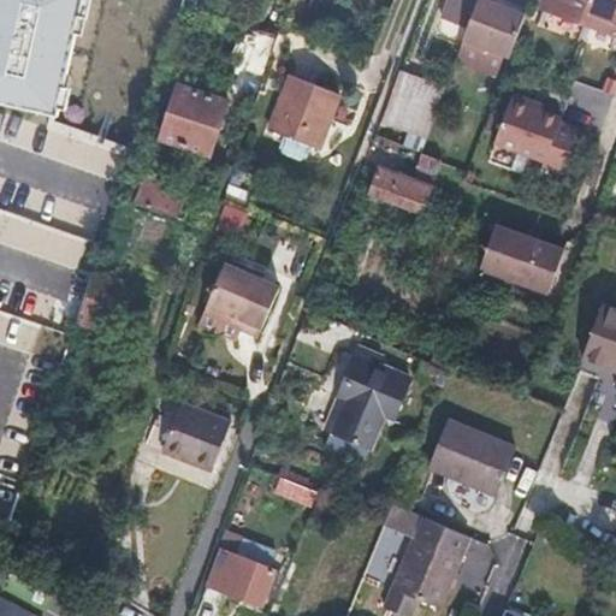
[(0,0),(0,98),(49,110),(69,0),(0,0)]
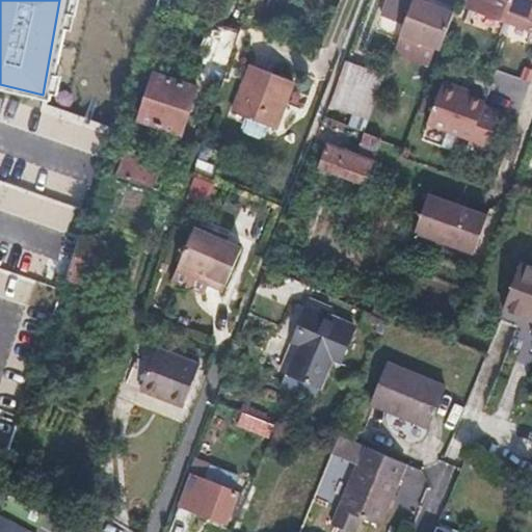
[(410,0),(388,0),(388,1),(408,9),(410,0)]
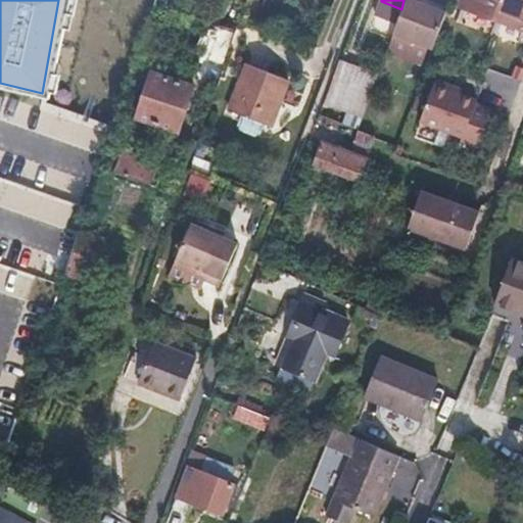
[(403,0),(401,9),(395,26),(435,41),(448,4),(439,0),(403,0)]
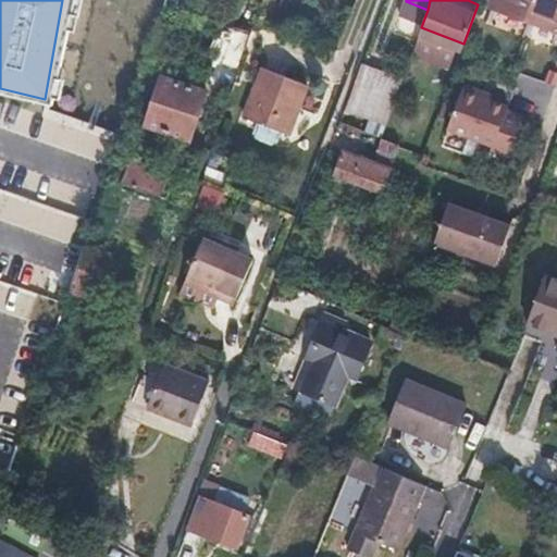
[(534,0),(496,0),(493,10),(527,21),(534,0)]
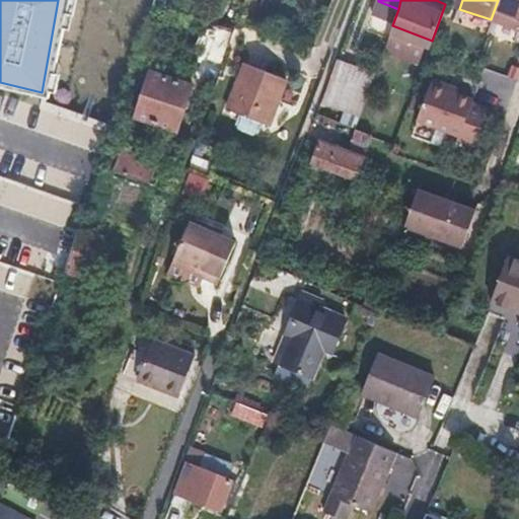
[(518,0),(498,0),(491,19),(517,29),(518,22),(518,0)]
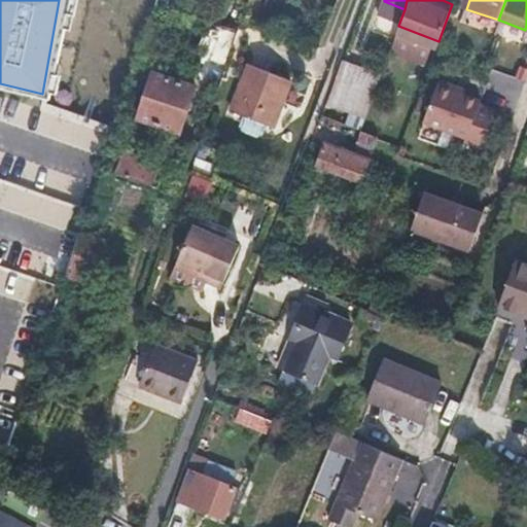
[(288,80),(247,65),(229,112),(270,129),(288,80)]
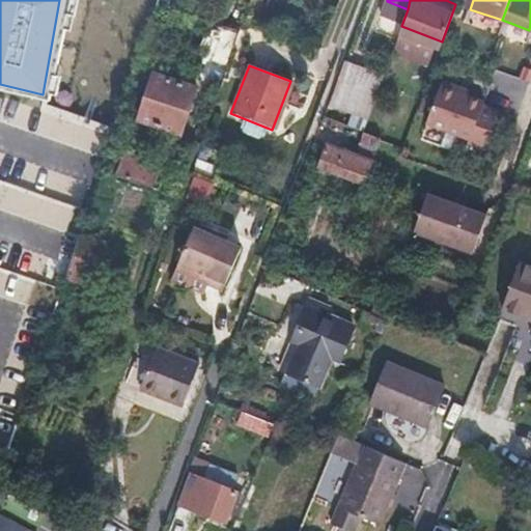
[(194,89),(152,75),(137,121),(178,136),(194,89)]
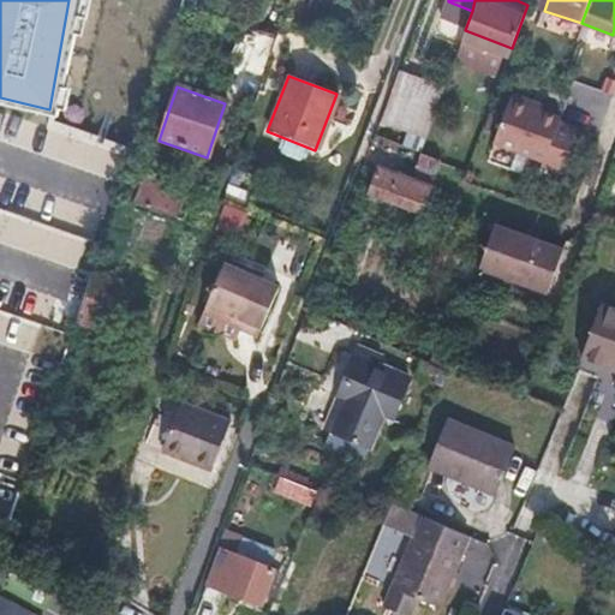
[(509,88),(507,95),(539,106),(542,100),(509,88)]
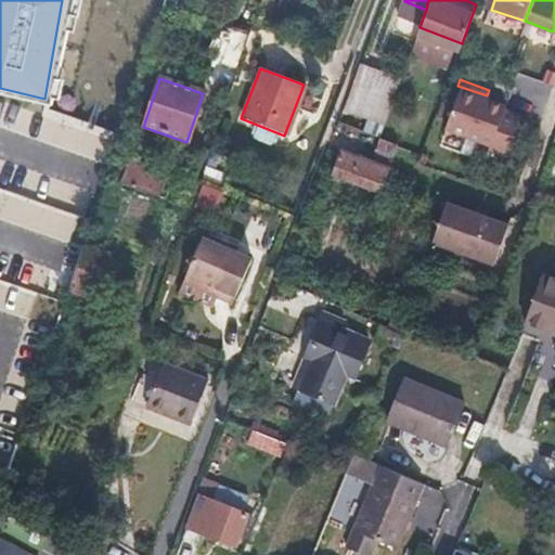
[(392,99),(353,85),(340,114),(381,130),(392,99)]
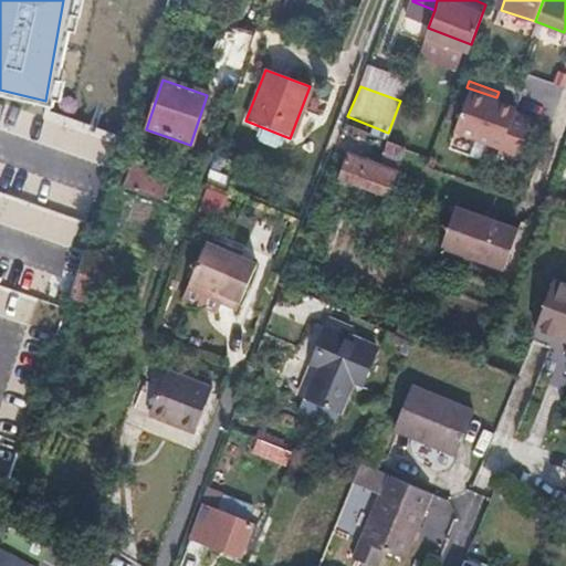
[(496,97),(467,87),(452,127),(501,145),(514,108),(515,104),(496,97)]
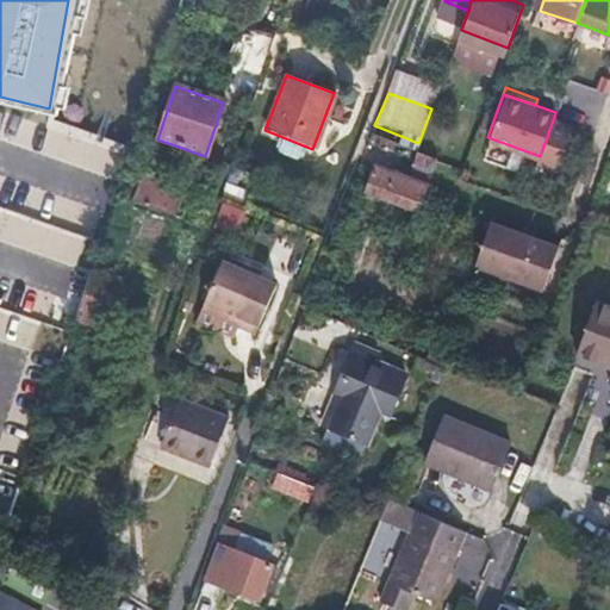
[(574,124),(554,117),(540,156),(539,161),(558,168),(574,124)]
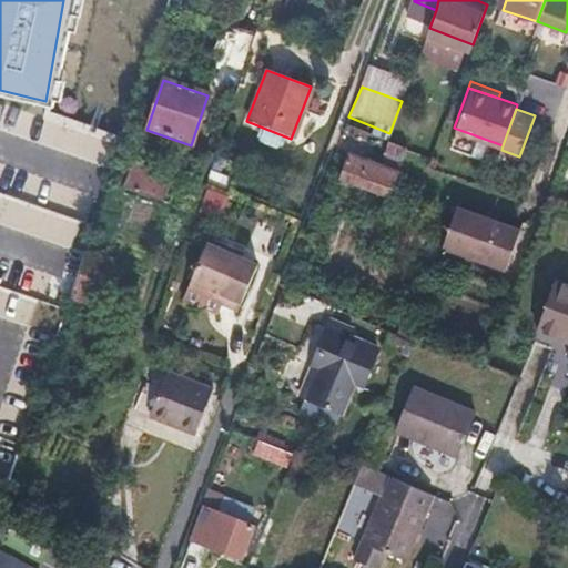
[(405,148),(387,140),(382,152),(402,159),(404,151),(405,148)]
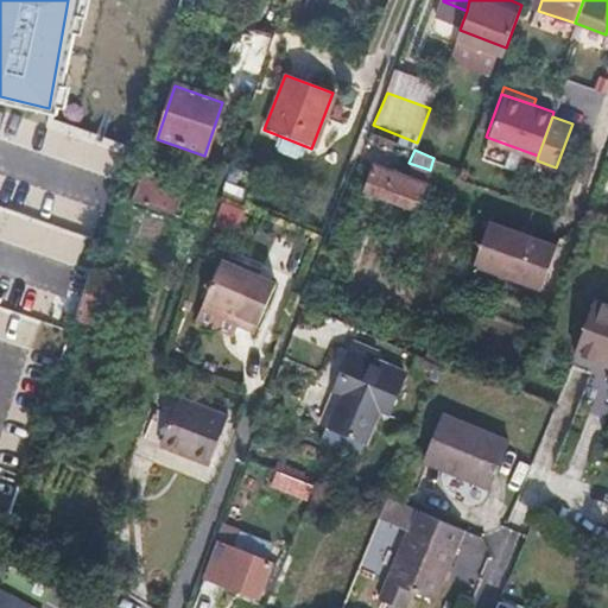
[(432,162),(430,170),(426,181),(449,189),(456,169),(432,162)]
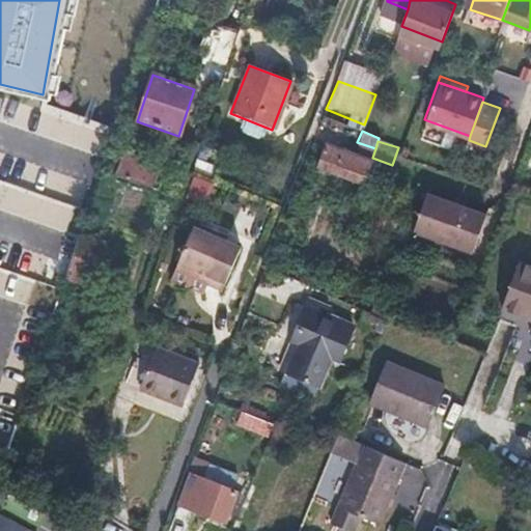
[(354,157),(327,146),(317,168),(363,185),(371,161),(355,155),(354,157)]
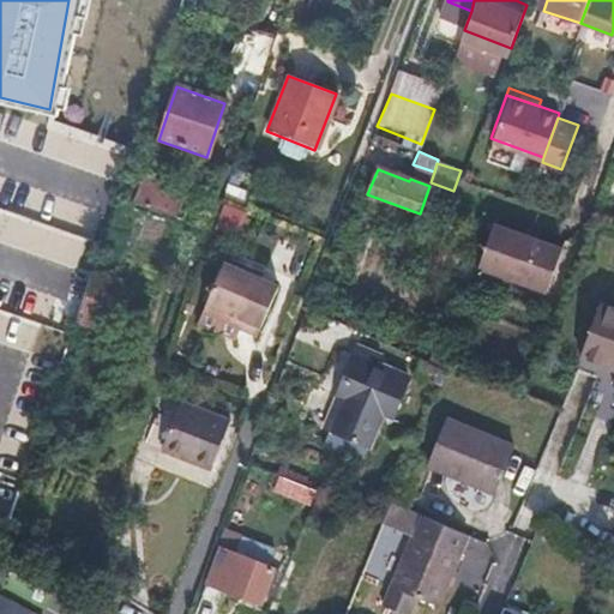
[(190,200),(140,182),(133,204),(182,221),(190,200)]
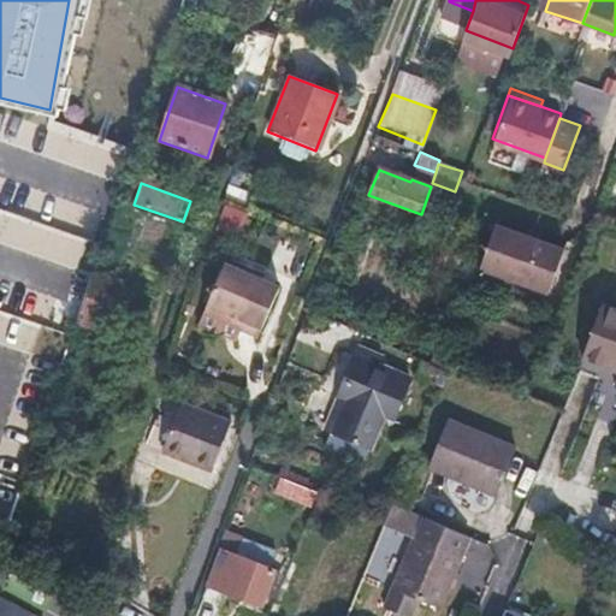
[(515,230),(493,221),(477,267),(545,291),(560,253),(513,236),(515,230)]
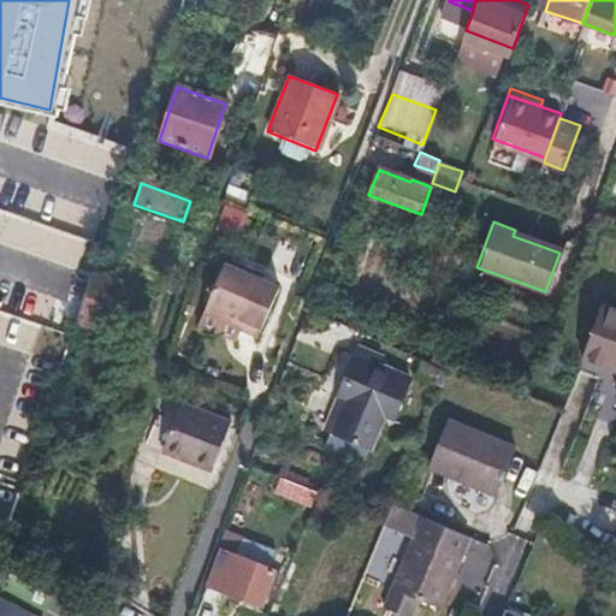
[(515,230),(513,236),(560,253),(562,247),(515,230)]
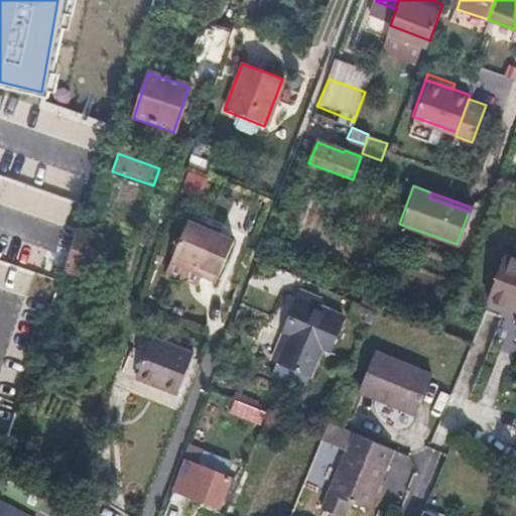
[(197,207),(192,206),(179,240),(202,248),(211,252),(209,258),(209,260),(225,266),(241,223),(224,217),(226,212),(199,202),(197,207)]
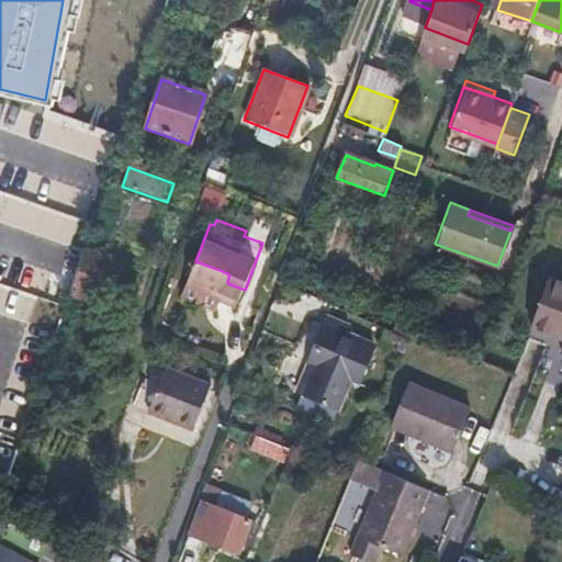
[(107,255),(83,247),(70,287),(68,294),(91,302),(107,255)]
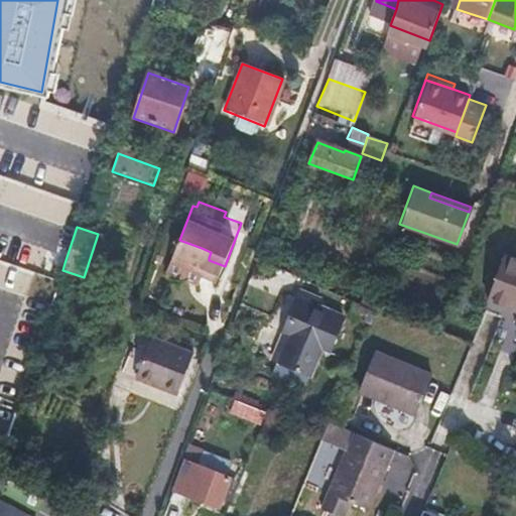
[(211,252),(202,248),(199,254),(209,258),(211,252)]
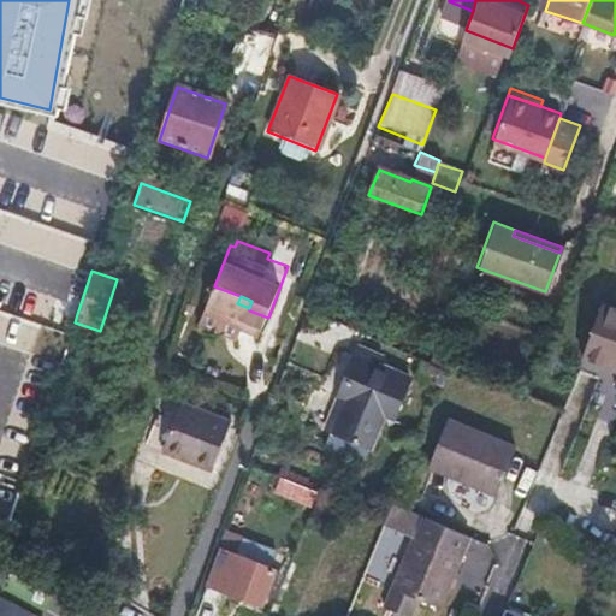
[(615,314),(598,308),(579,359),(615,372),(615,378),(612,388),(615,388),(615,314)]
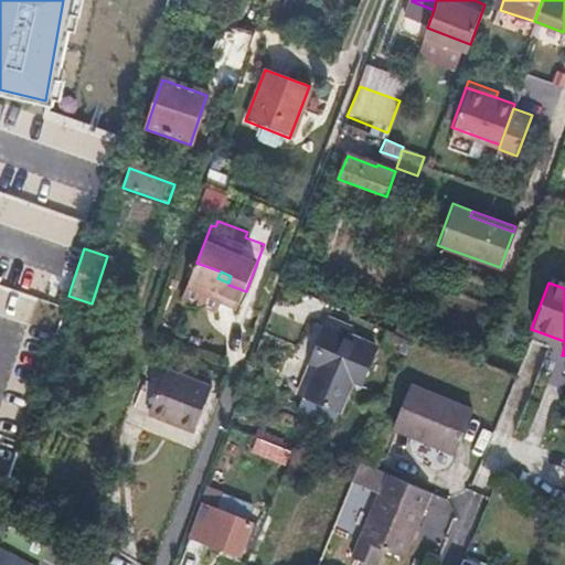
[(311,365),(317,368),(304,398),(340,414),(353,383),(359,385),(374,351),(327,330),(311,365)]
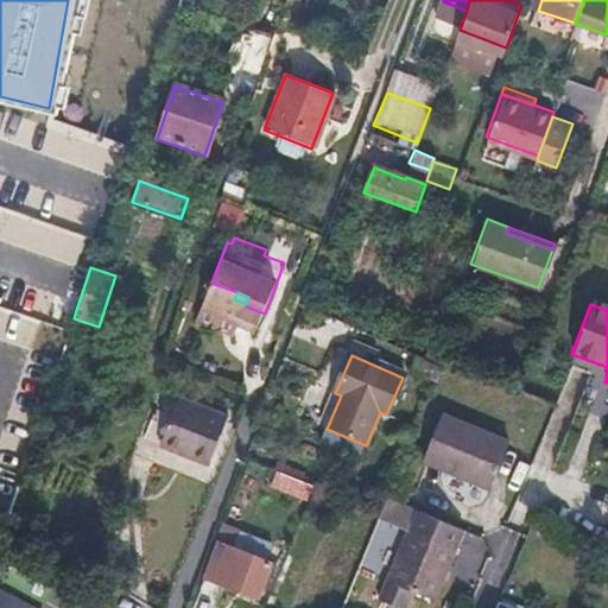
[(442,368),(416,356),(409,369),(436,381),(442,368)]
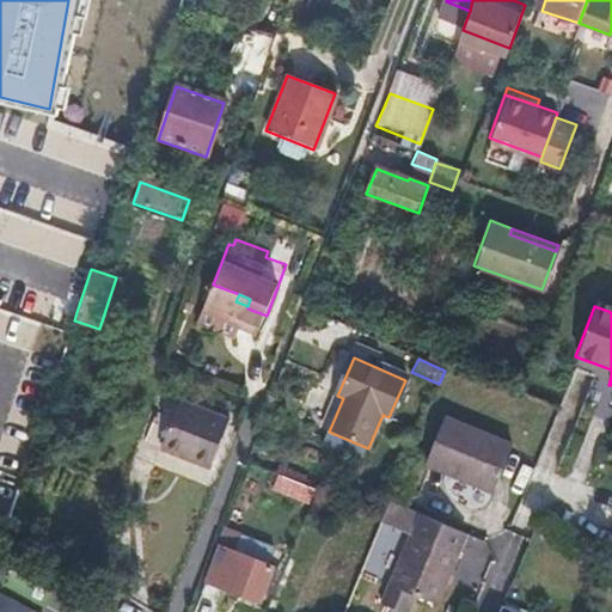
[(222,420),(173,401),(153,452),(202,471),(222,420)]
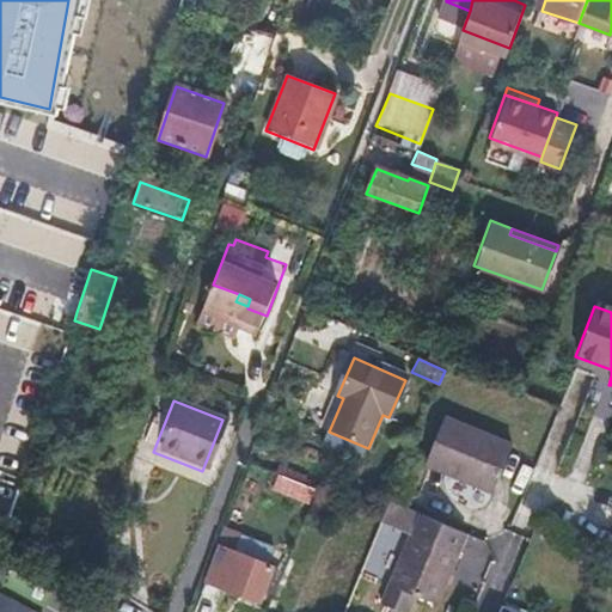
[(510,448),(442,421),(424,465),(491,494),(510,448)]
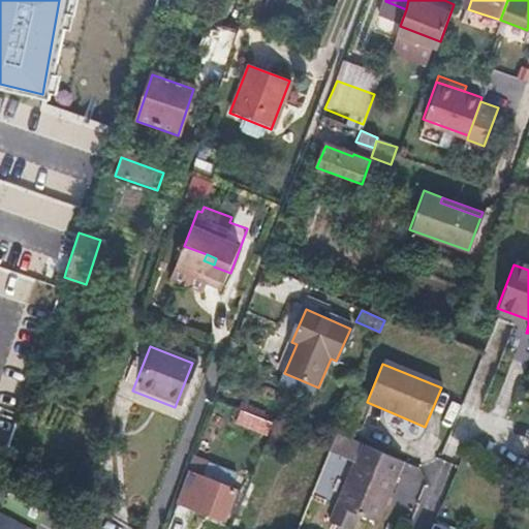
[(259,418),(251,414),(246,427),(268,436),(273,424),(266,421),(259,418)]
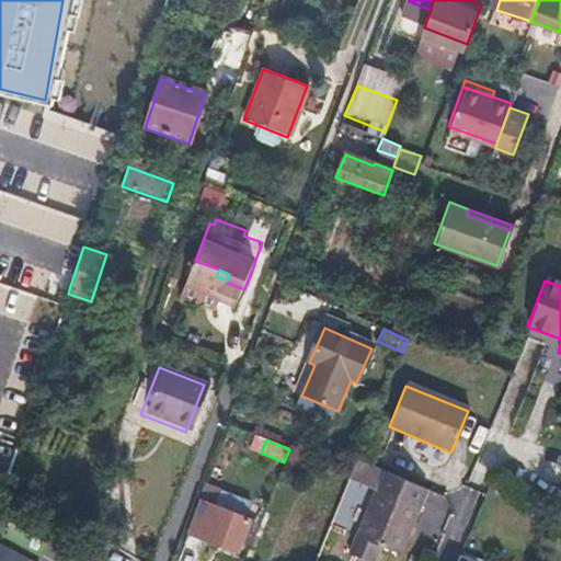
[(428,489),(386,470),(357,458),(350,476),(378,489),(357,536),(350,553),(366,560),(373,560),(380,546),(400,554),(421,507),(428,489)]
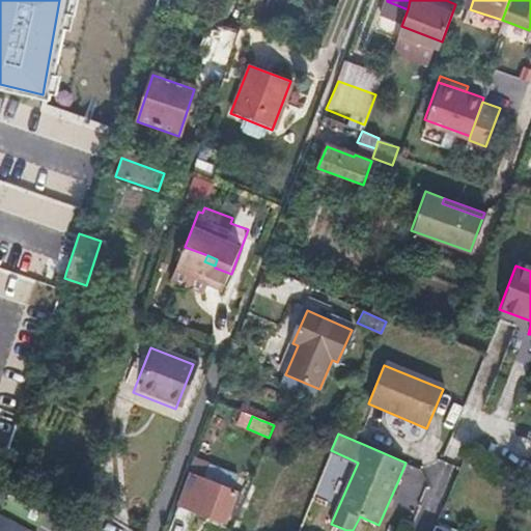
[(207,468),(202,481),(204,482),(234,494),(240,480),(207,468)]
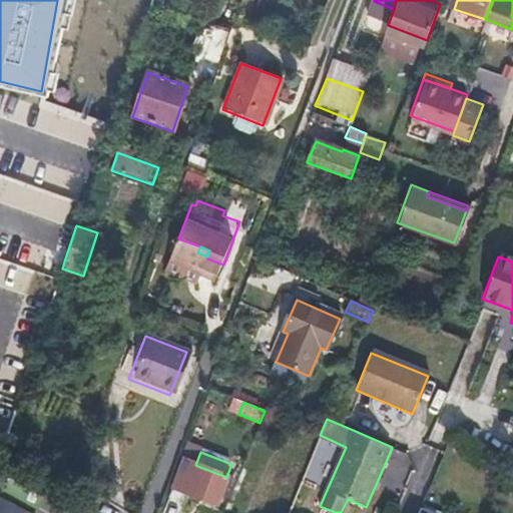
[(195,465),(182,461),(171,489),(186,495),(197,466),(195,465)]
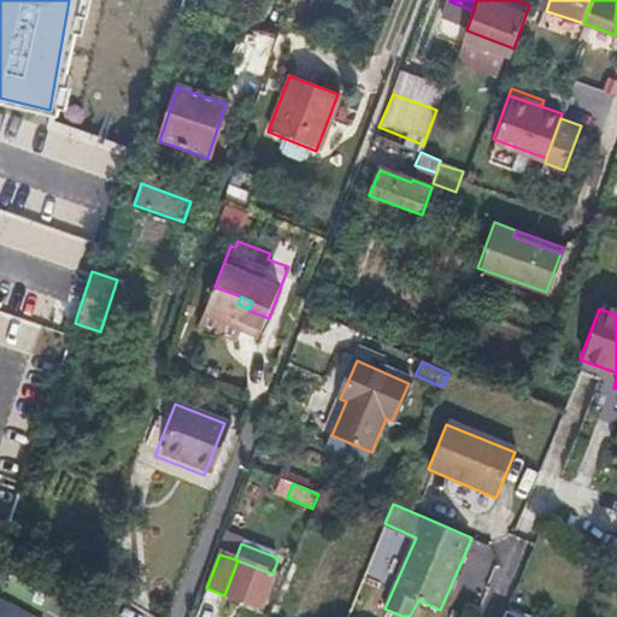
[(272,574),(238,560),(224,595),(259,609),(272,574)]
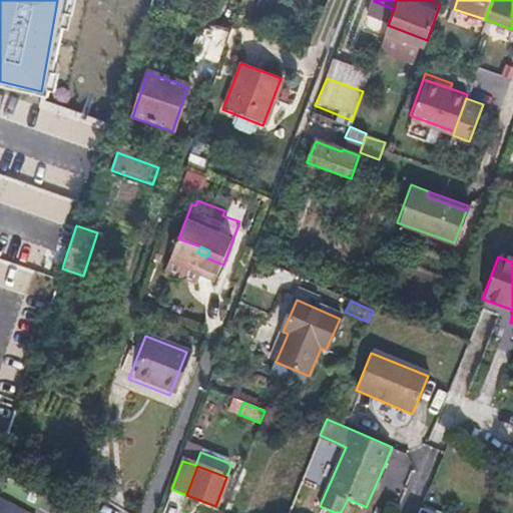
[(33,512),(0,495),(0,512),(33,512)]
